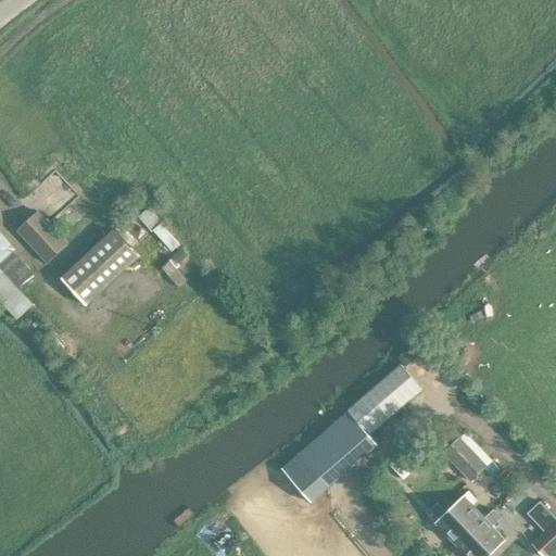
[(16,229),(47,263),(66,244),(36,211),(16,229)]
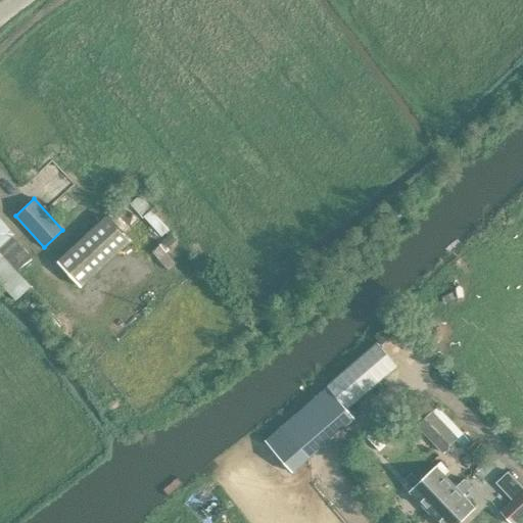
[(105,217),(57,262),(81,287),(129,242),(105,217)]
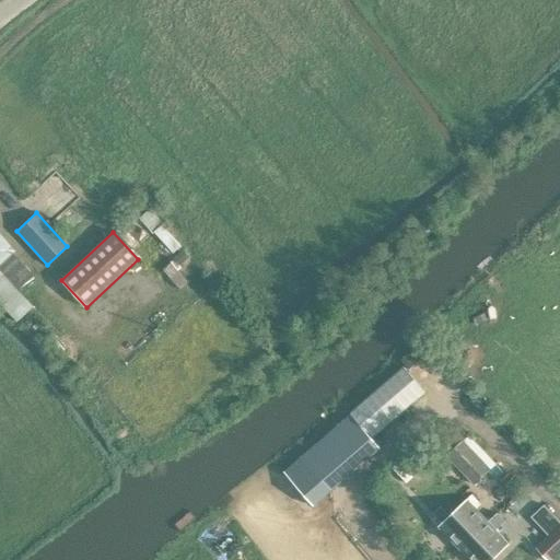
[(0,303),(0,304),(15,291),(16,291),(33,276),(12,253),(14,251),(0,234),(0,303)]
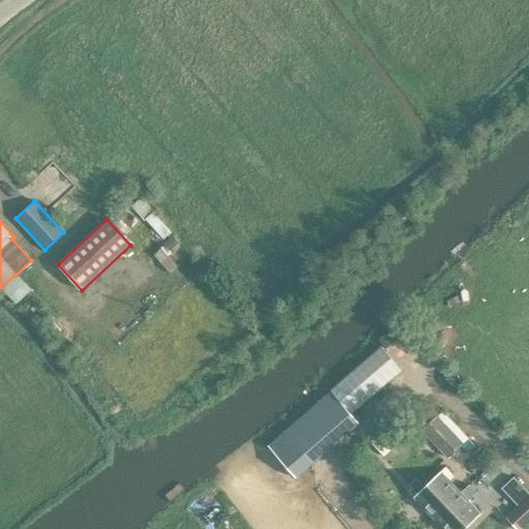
[(394,327),(377,339),(385,348),(402,336),(394,327)]
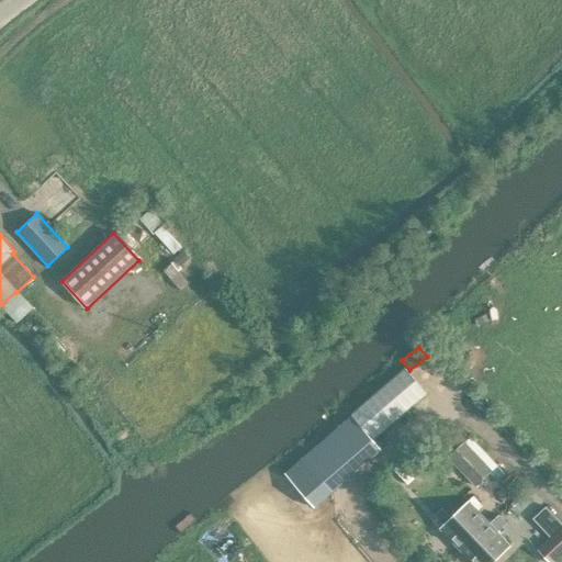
[(380,449),(350,415),(301,459),(329,493),(380,449)]
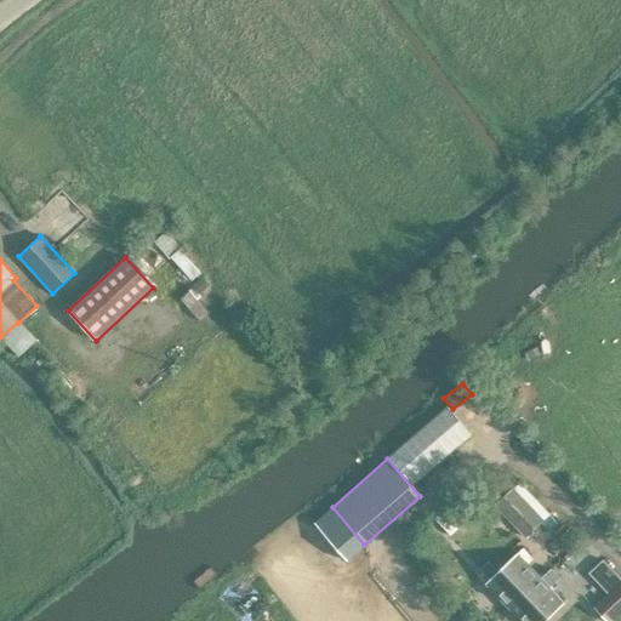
[(494,505),(524,537),(542,520),(512,489),(494,505)]
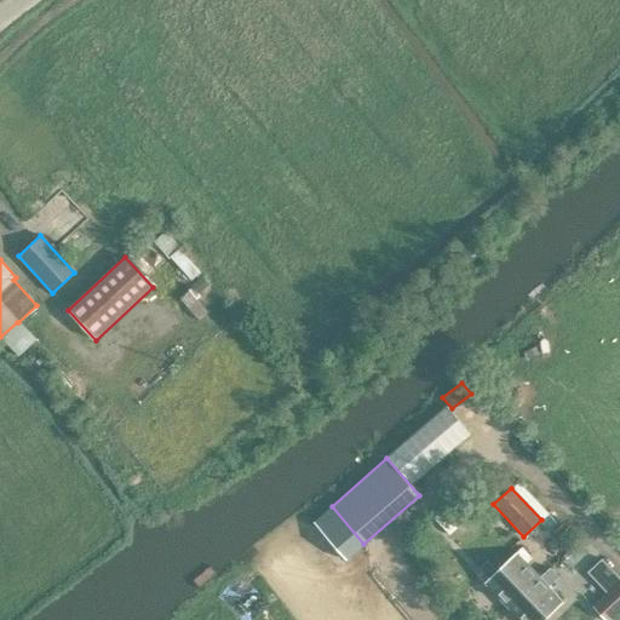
[(478,568),(488,579),(483,583),(518,619),(543,619),(562,602),(547,586),(557,577),(550,567),(539,578),(516,552),(497,570),(487,560),(478,568)]
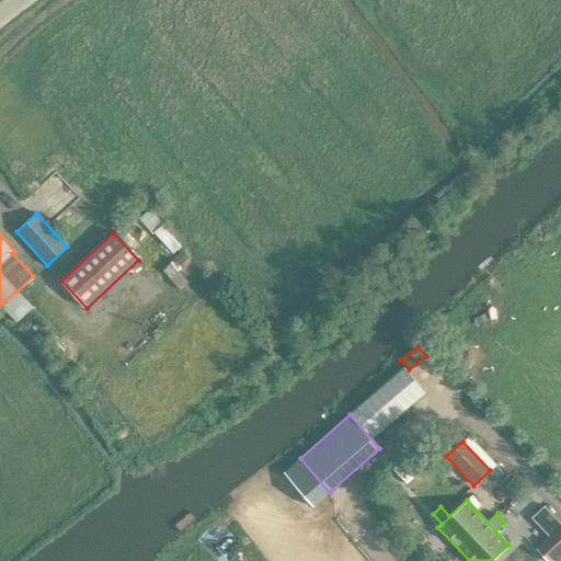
[(554,549),(547,540),(535,552),(542,560),(554,549)]
